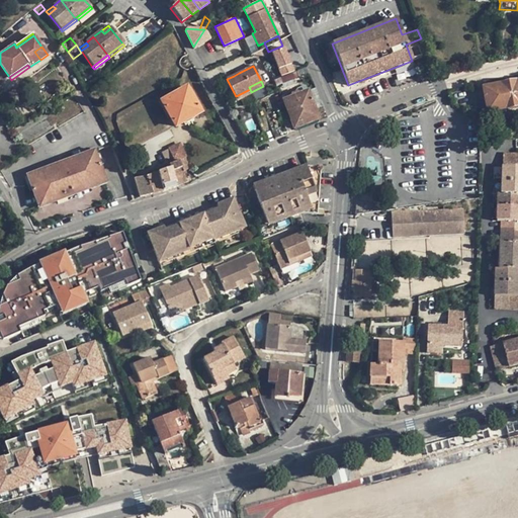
[(517,82),(485,89),(489,112),(517,107),(517,82)]
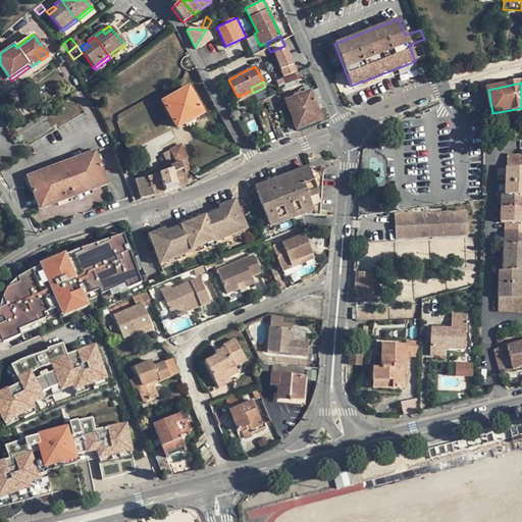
[(188,89),(162,102),(176,127),(201,113),(188,89)]
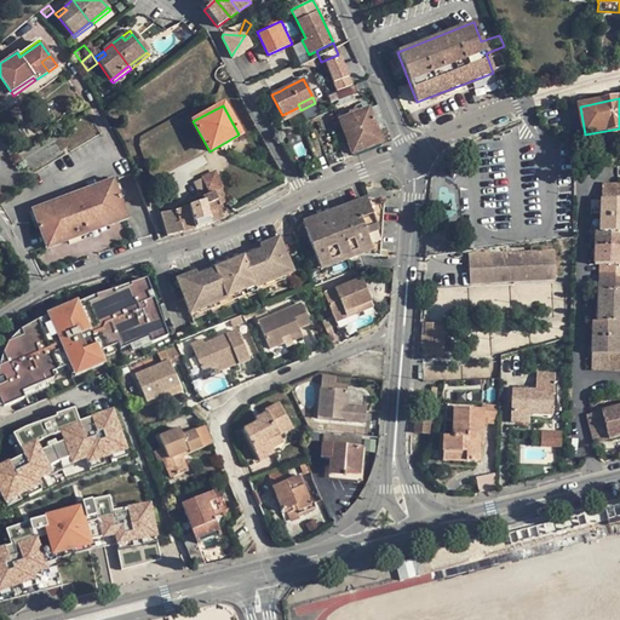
[(378,105),(368,109),(374,128),(385,125),(378,105)]
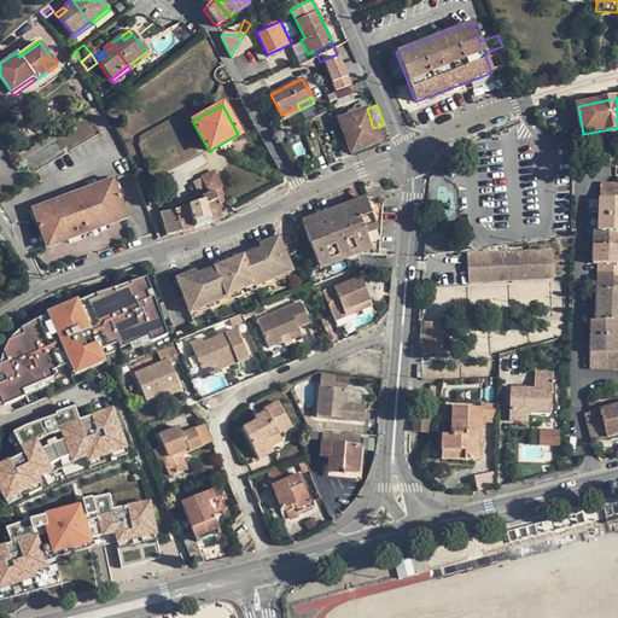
[(348,116),(338,120),(350,153),(379,143),(373,128),(367,109),(356,112),(348,116)]
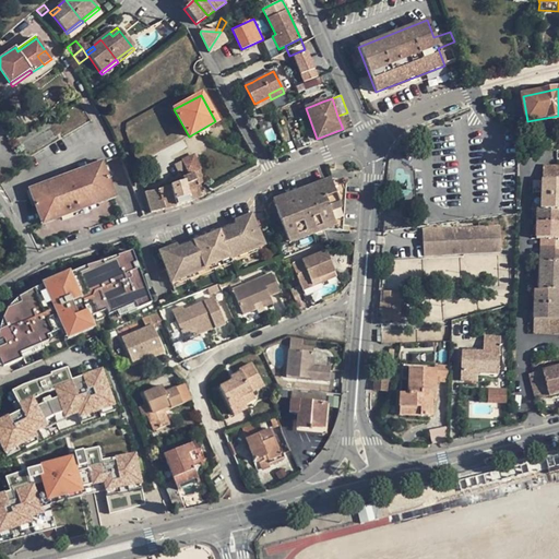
[(193,156),(182,162),(186,169),(188,176),(192,174),(192,175),(200,170),(193,156)]
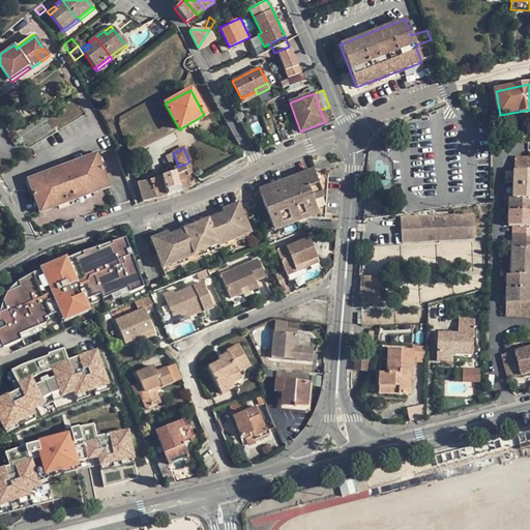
[(96,154),(27,179),(32,196),(38,211),(55,205),(56,207),(92,195),(91,192),(108,185),(96,154)]
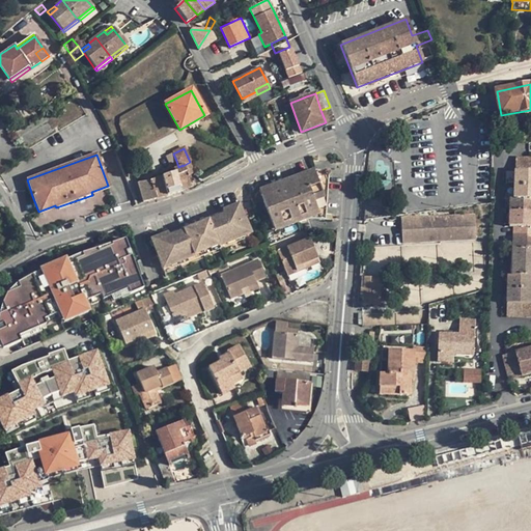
[(530,158),(515,158),(513,199),(510,199),(509,227),(513,227),(511,276),(508,276),(506,317),(521,318),(522,304),(530,304),(530,158)]
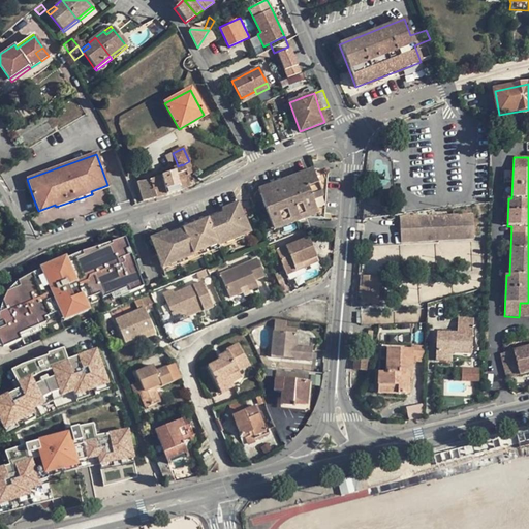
[(172,168),(174,173),(175,173),(179,191),(191,187),(185,172),(184,172),(182,165),(182,164),(178,166),(172,168)]
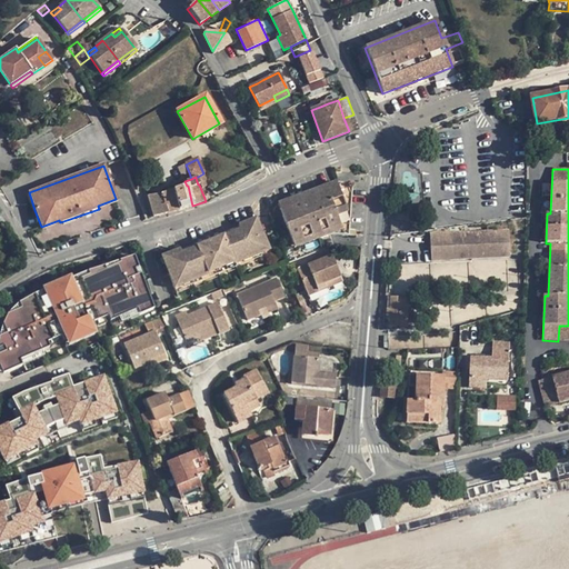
[(185,181),(185,180),(171,185),(172,190),(187,186),(185,181)]
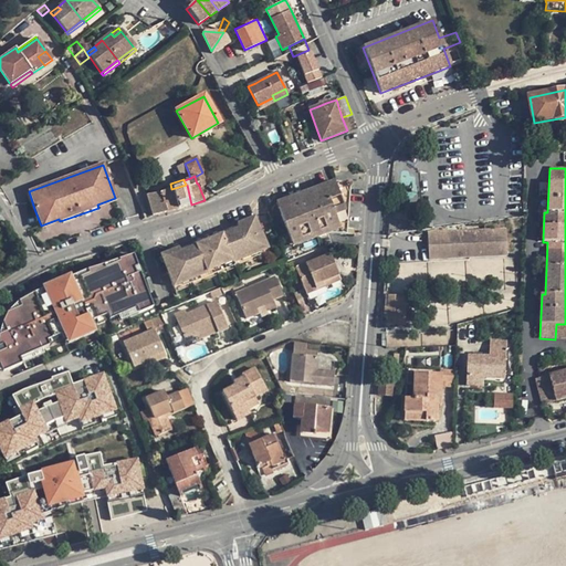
[(279,208),(335,187),(334,181),(307,191),(276,203),(279,208)]
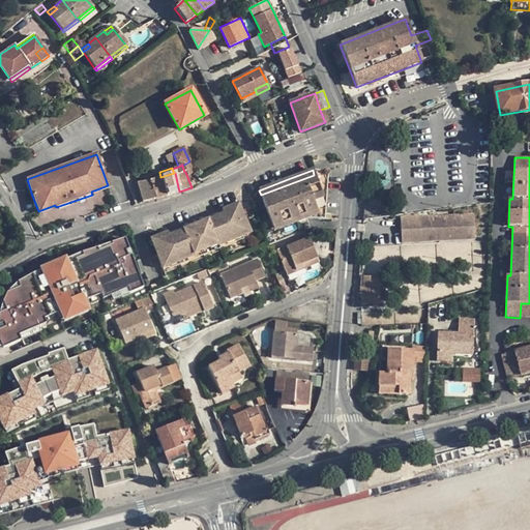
[(322,221),(326,171),(313,170),(314,175),(261,195),(274,232),(308,219),(322,221)]
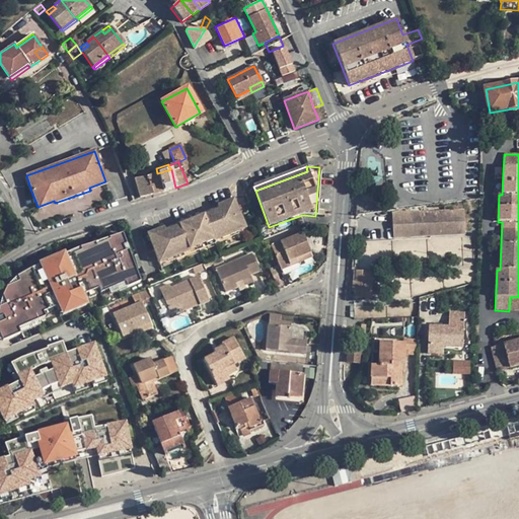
[(170,169),(157,173),(162,192),(175,188),(171,169),(170,169)]
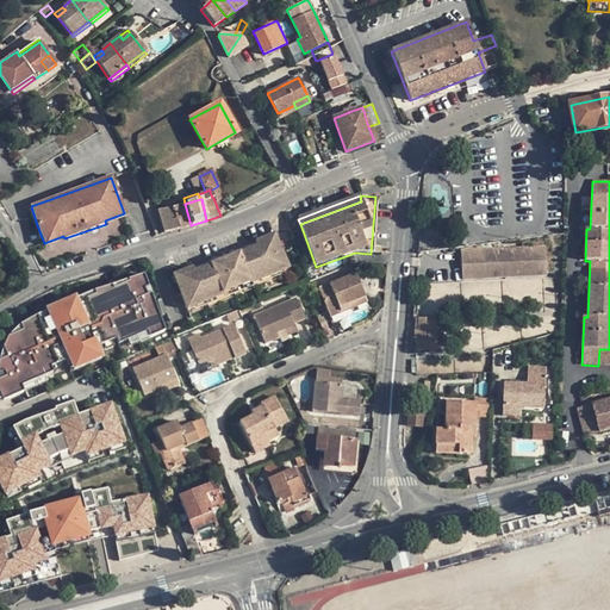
[(185,204),(172,207),(179,229),(191,225),(185,204)]
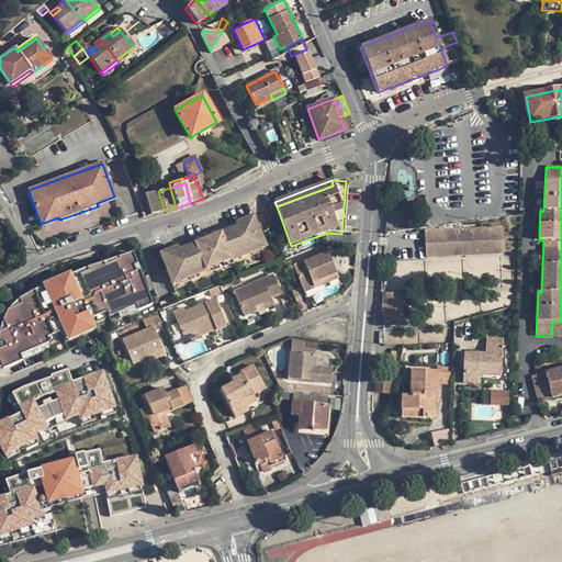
[(29,190),(25,191),(32,209),(34,208),(29,190)]
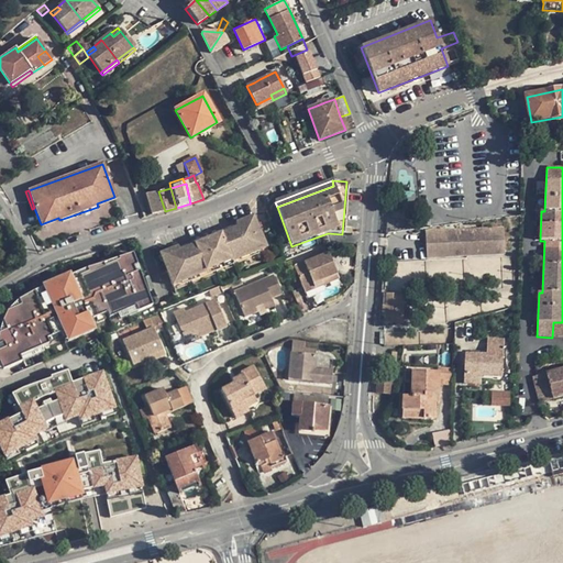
[(158,191),(145,194),(151,214),(165,211),(158,191)]
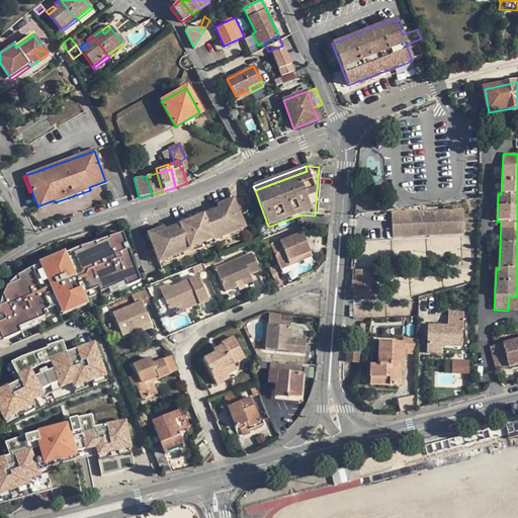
[(105,181),(89,187),(90,190),(106,184),(105,181)]
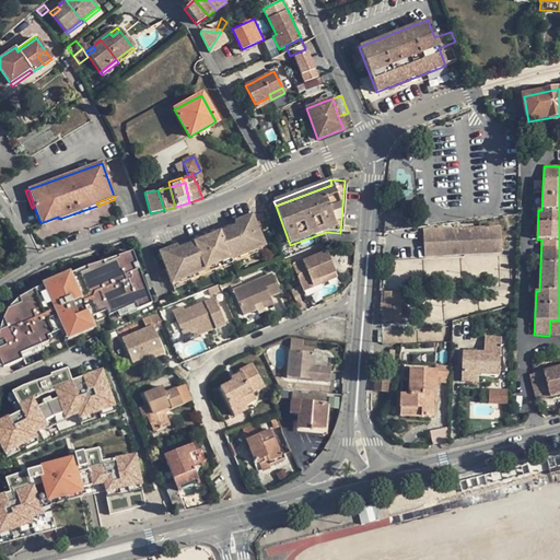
[(97,206),(59,219),(60,222),(97,208),(97,206)]
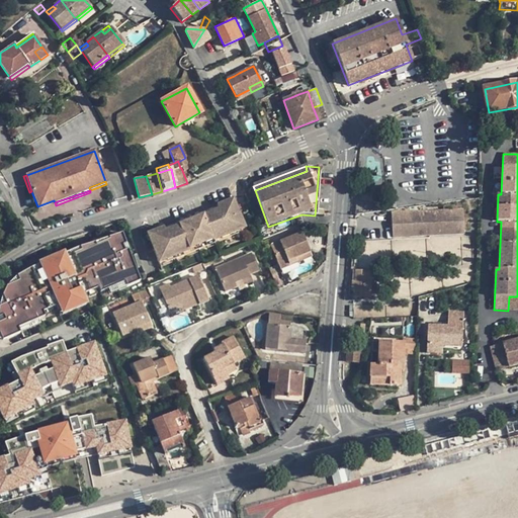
[(219,208),(235,202),(233,198),(217,204),(219,208)]
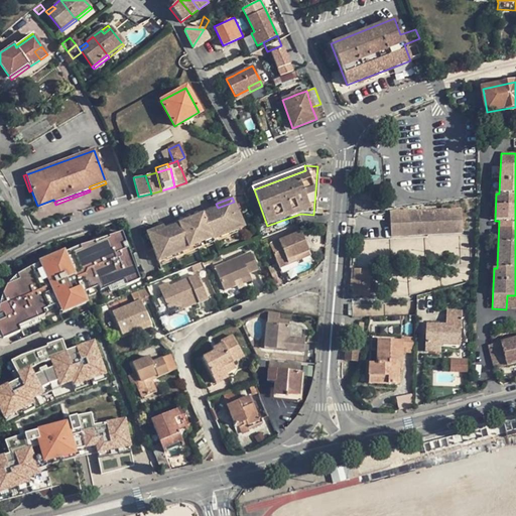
[(53,200),(37,206),(38,209),(54,202),(53,200)]
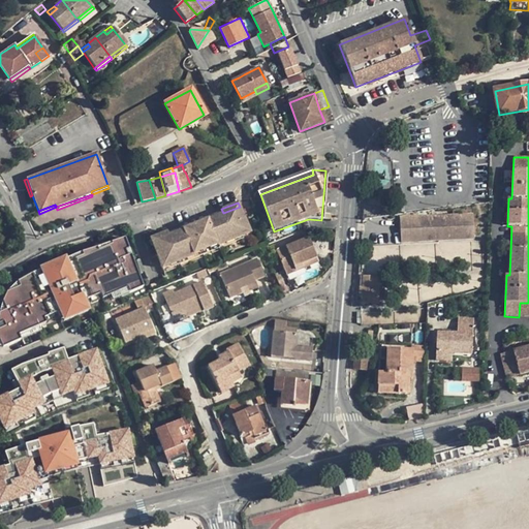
[(161,269),(250,232),(240,207),(223,213),(168,236),(151,243),(161,269)]
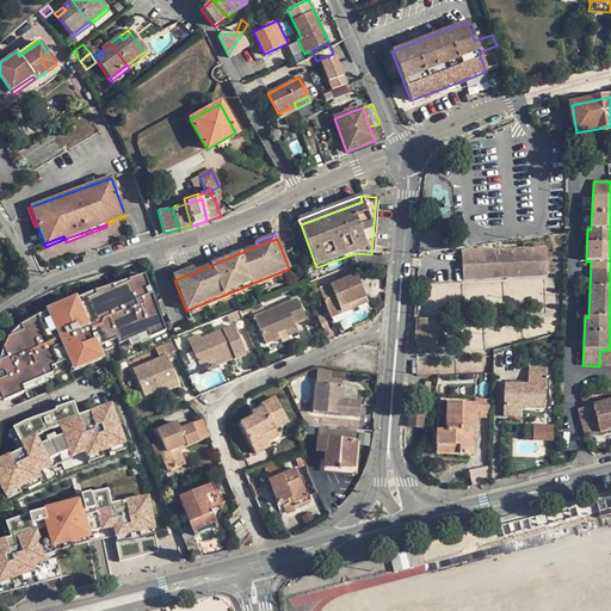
[(545,247),(461,251),(463,279),(547,276),(545,247)]
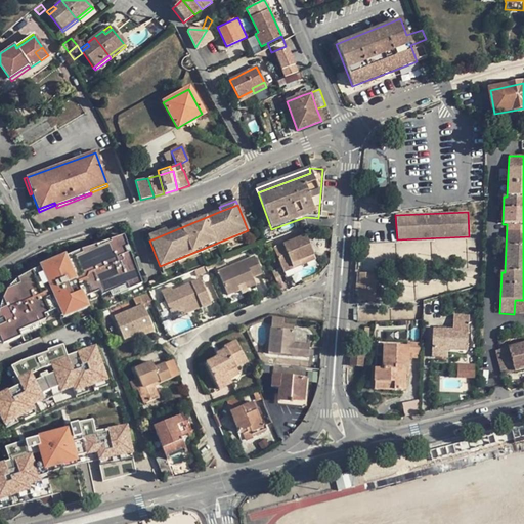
[(149,241),(167,233),(165,228),(147,236),(149,241)]
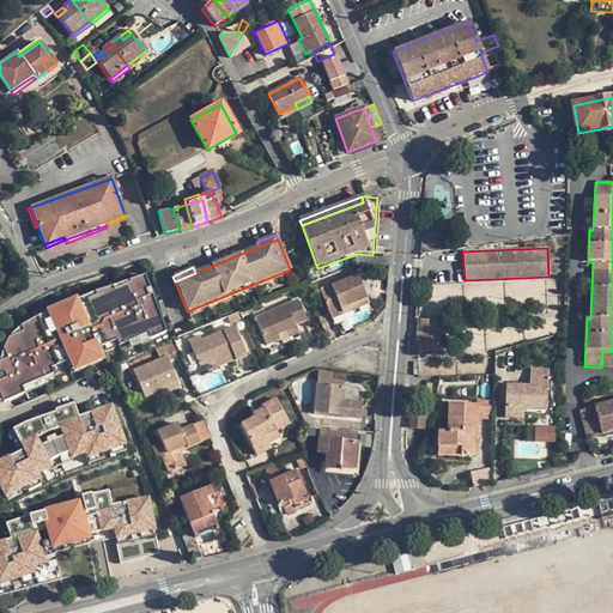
[(369,303),(358,277),(320,291),(332,319),(369,303)]
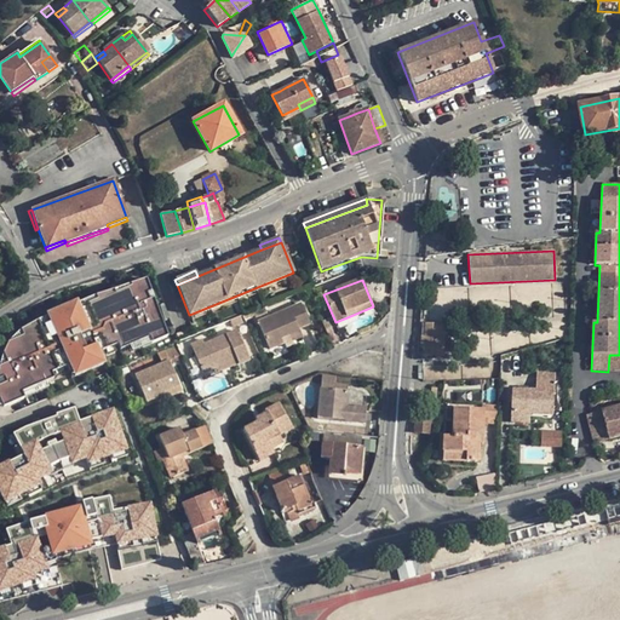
[(171,336),(153,287),(141,292),(159,340),(171,336)]
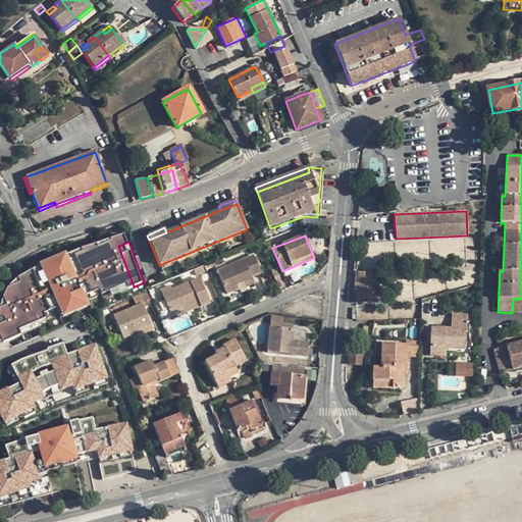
[(261,273),(253,255),(217,271),(226,294),(239,289),(238,285),(244,282),(245,288),(254,283),(252,276),(261,273)]
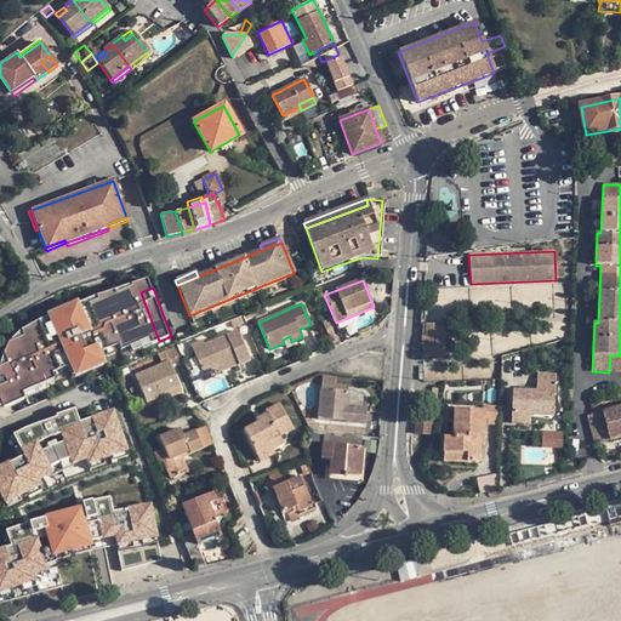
[(267,313),(266,307),(254,312),(256,318),(267,313)]
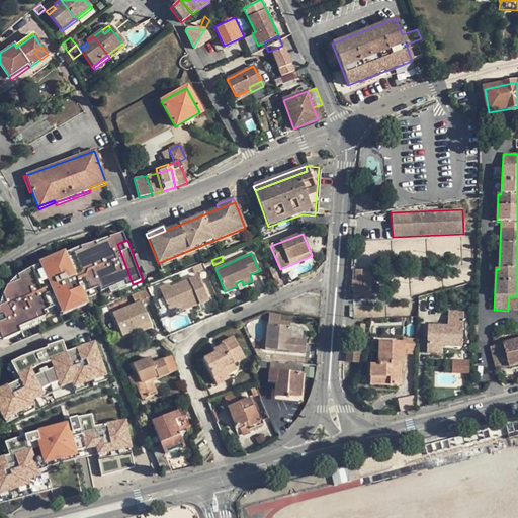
[(68,303),(51,269),(45,257),(26,267),(21,271),(28,287),(36,301),(44,316),(68,303)]
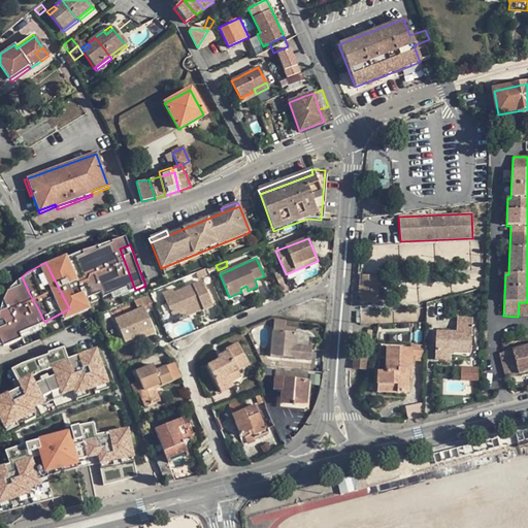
[(91,316),(68,267),(52,274),(69,308),(91,316)]
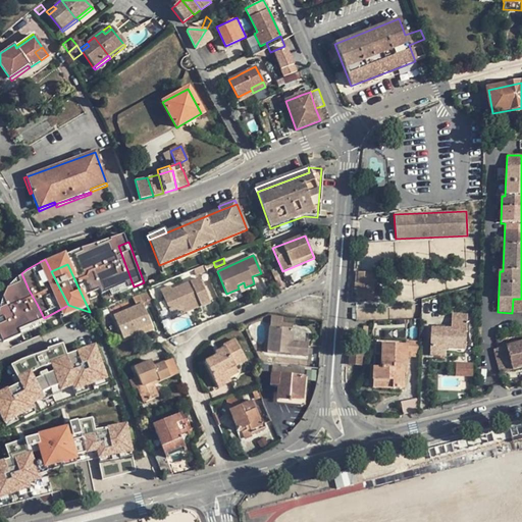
[(369,274),(359,273),(358,278),(356,278),(355,295),(357,295),(357,299),(367,300),(369,274)]
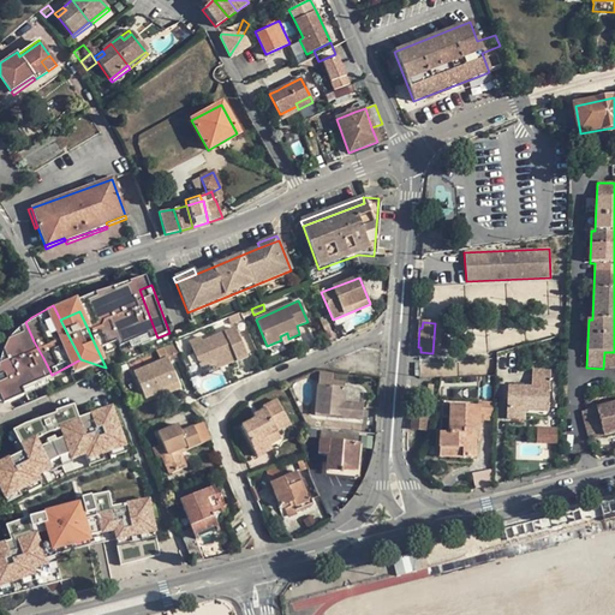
[(248,357),(236,328),(202,341),(191,346),(201,370),(213,365),(214,370),(221,366),(219,362),(234,356),(237,362),(248,357)]
